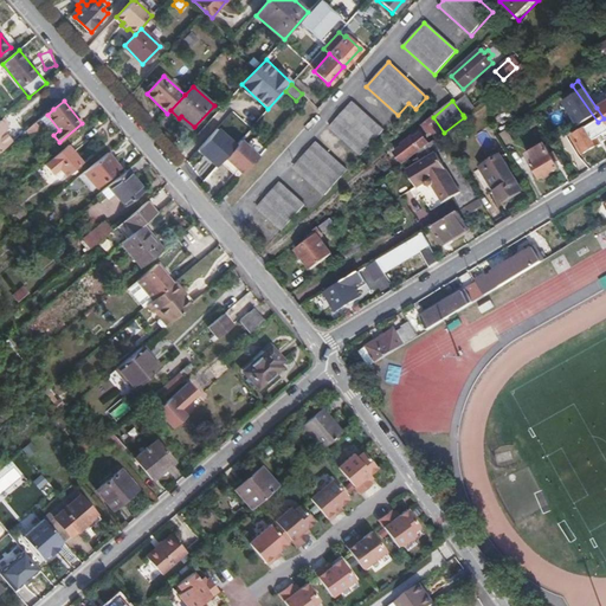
[(384,130),(353,102),(329,127),(362,155),(384,130)]
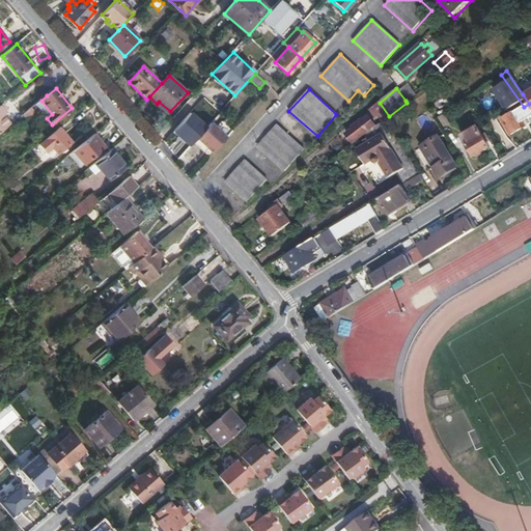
[(40,100),(35,104),(39,110),(47,118),(52,114),(42,101),(40,100)]
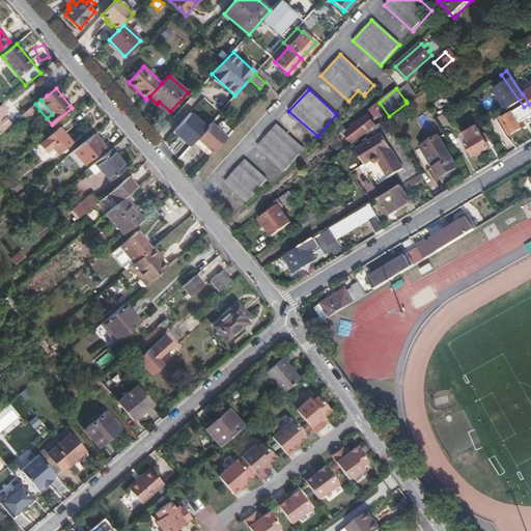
[(3,103),(0,106),(6,112),(9,110),(3,103)]
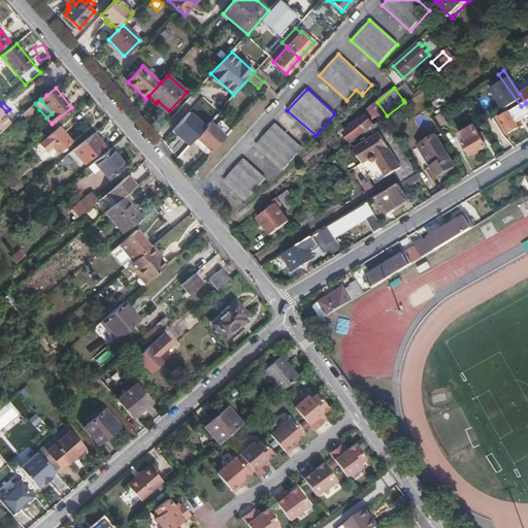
[(381,121),(383,120),(387,116),(377,102),(367,110),(372,118),(375,114),(381,121)]
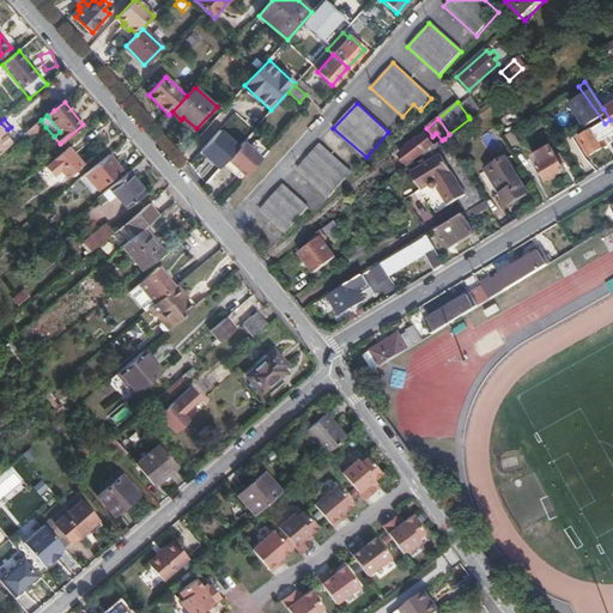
[(612,122),(611,120),(605,123),(581,139),(592,156),(610,144),(607,139),(610,138),(612,143),(612,141),(612,122)]
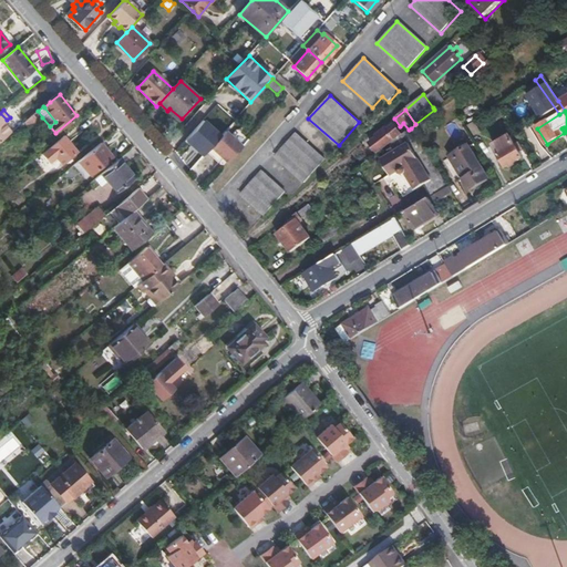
[(0,113),(0,112),(0,141),(11,132),(3,122),(7,120),(0,113)]
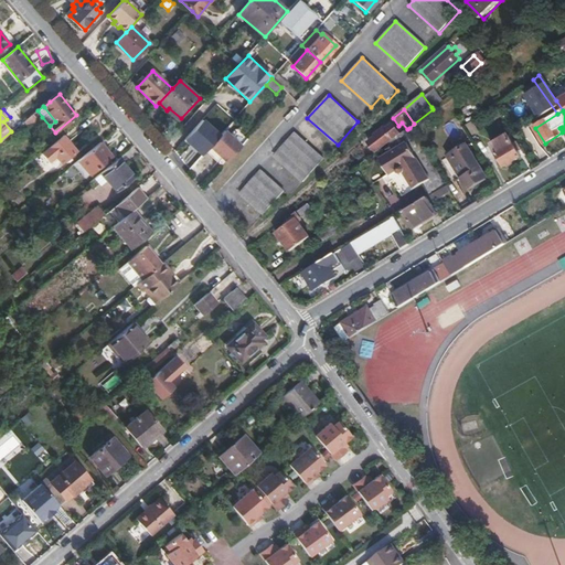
[(179,135),(201,156),(223,132),(201,112),(179,135)]
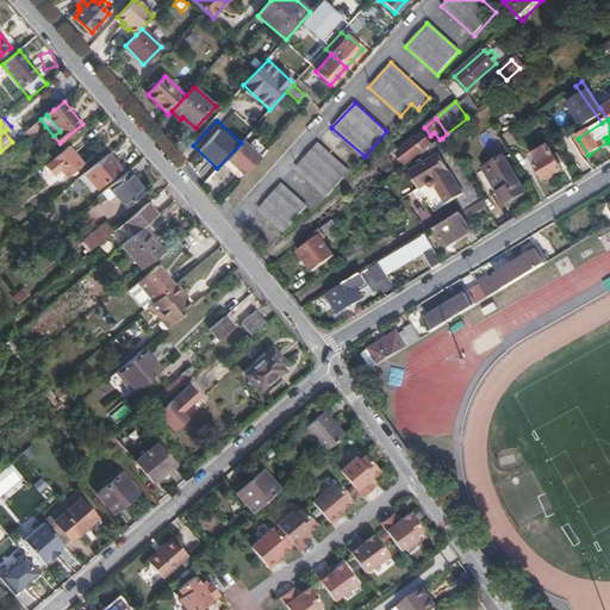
[(35,124),(25,131),(30,137),(39,130),(35,124)]
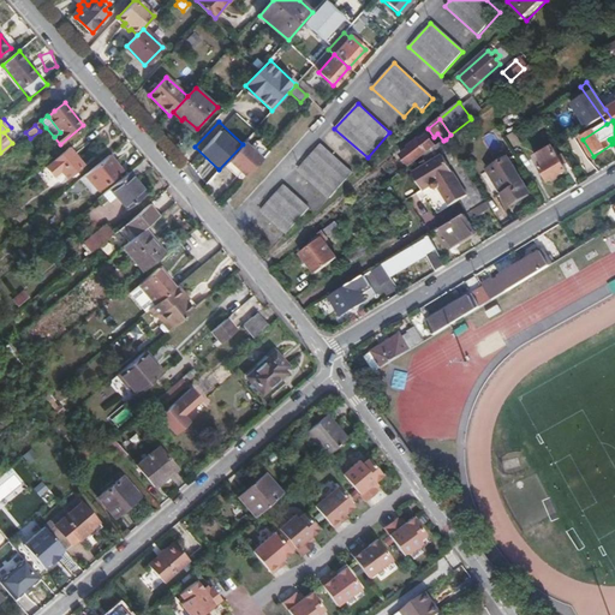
[(408,165),(434,144),(429,137),(422,141),(419,139),(408,147),(411,149),(402,155),(408,165)]
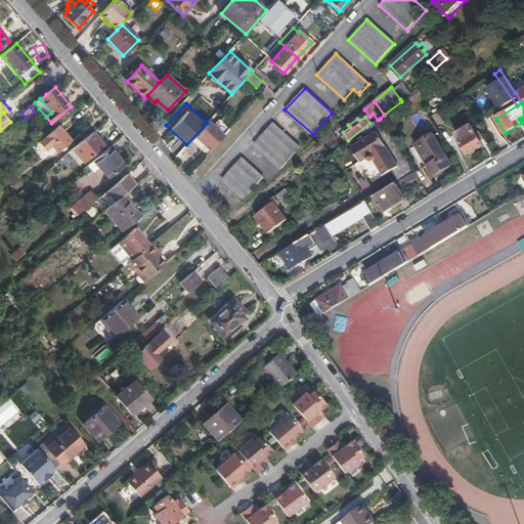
[(412,173),(415,172),(380,119),(378,120),(362,131),(367,138),(351,147),(373,182),(391,171),(398,182),(412,173)]
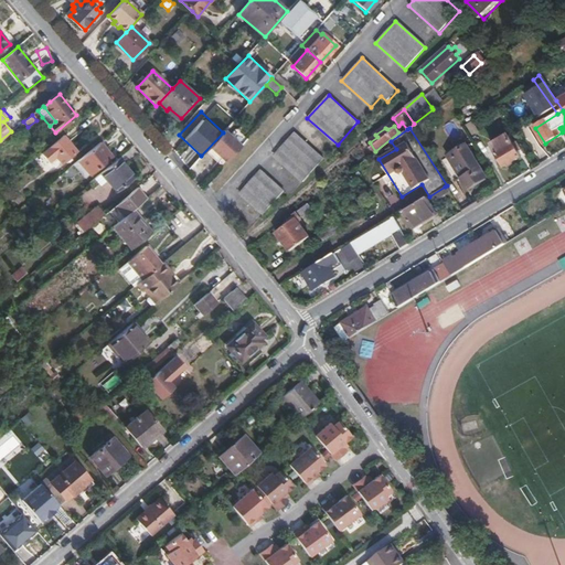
[(224,131),(209,148),(223,159),(237,144),(224,131)]
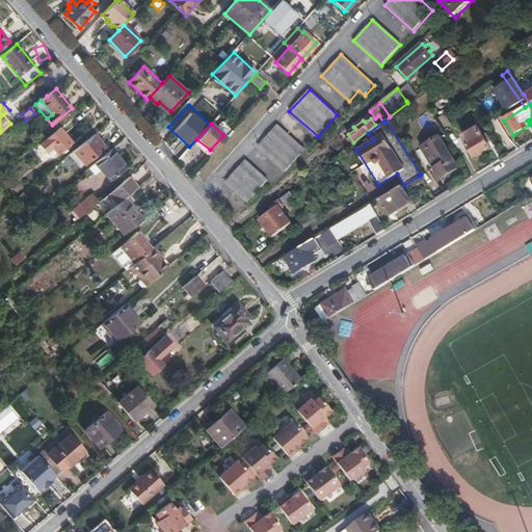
[(304,150),(277,126),(258,147),(286,171),(304,150)]
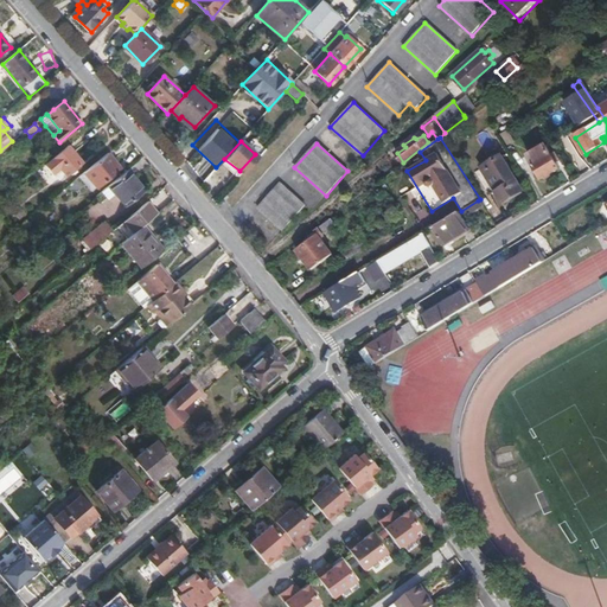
[(68,145),(52,158),(66,176),(83,163),(68,145)]
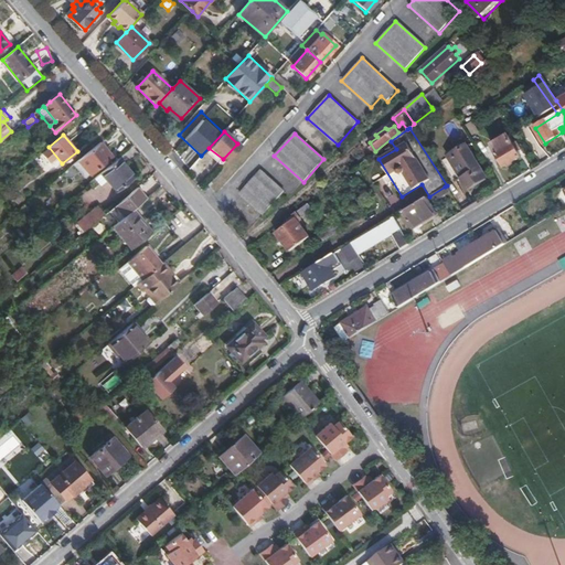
[(462,135),(452,141),(456,147),(466,140),(462,135)]
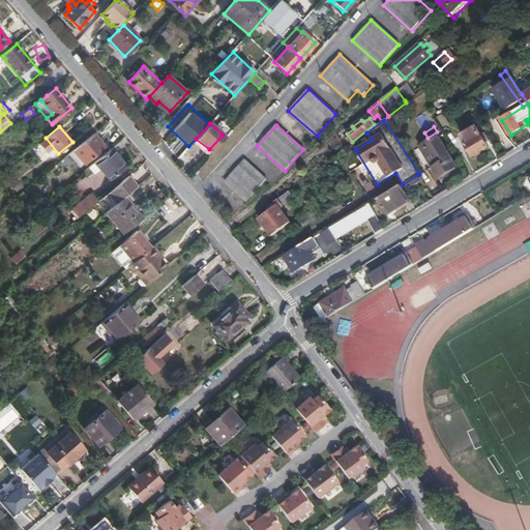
[(477,126),(463,136),(475,156),(491,147),(486,140),(489,138),(487,134),(482,136),(477,126)]
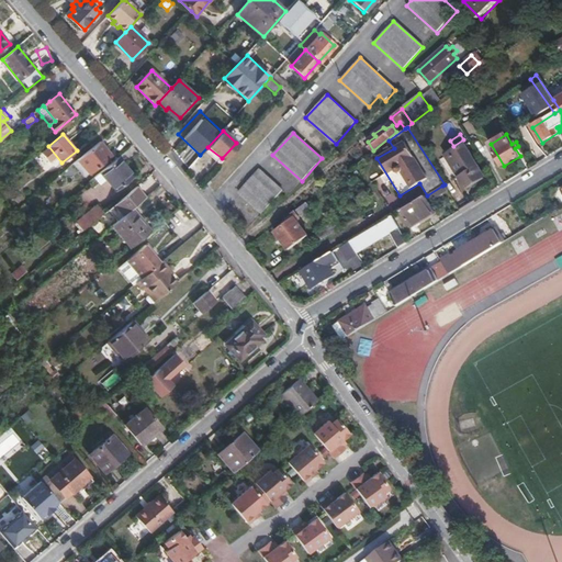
[(100,142),(77,160),(89,175),(112,156),(100,142)]
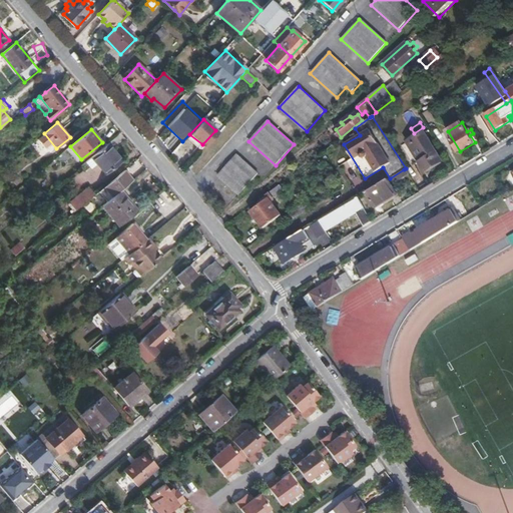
[(427,133),(405,147),(415,165),(421,162),(427,171),(444,160),(427,133)]
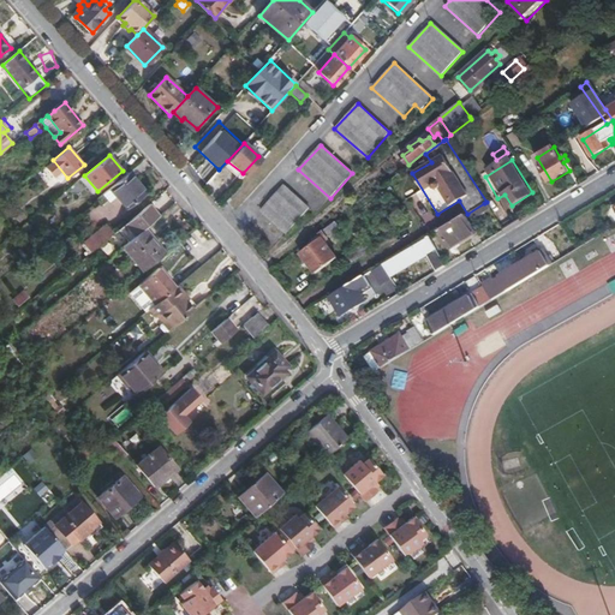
[(129,173),(111,189),(126,208),(145,193),(129,173)]
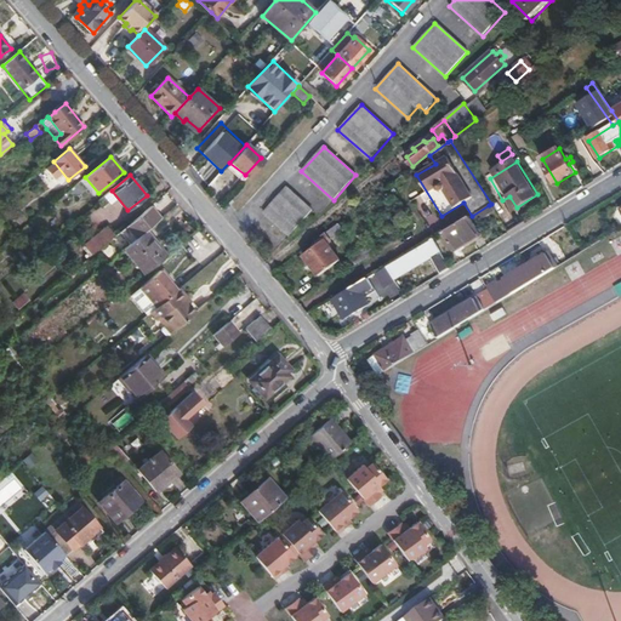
[(313,210),(286,188),(263,212),(290,235),(313,210)]
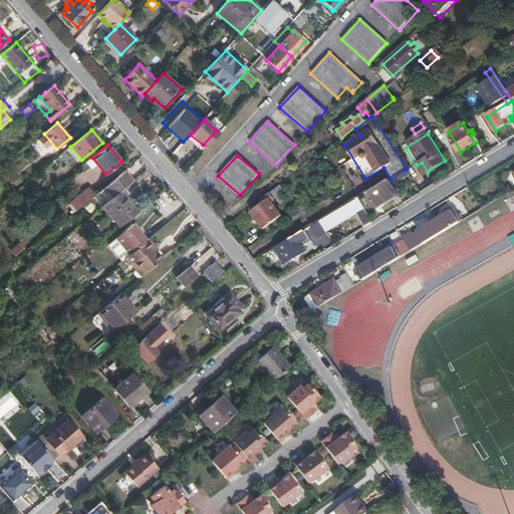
[(405,170),(391,179),(394,183),(408,175),(405,170)]
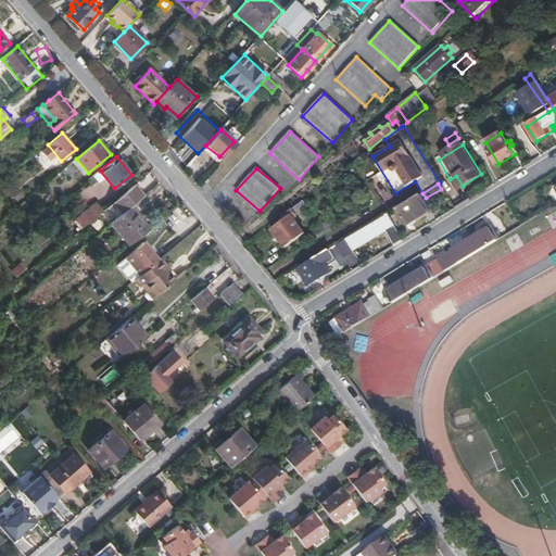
[(135,185),(118,198),(106,207),(116,218),(127,209),(130,206),(143,196),(135,185)]
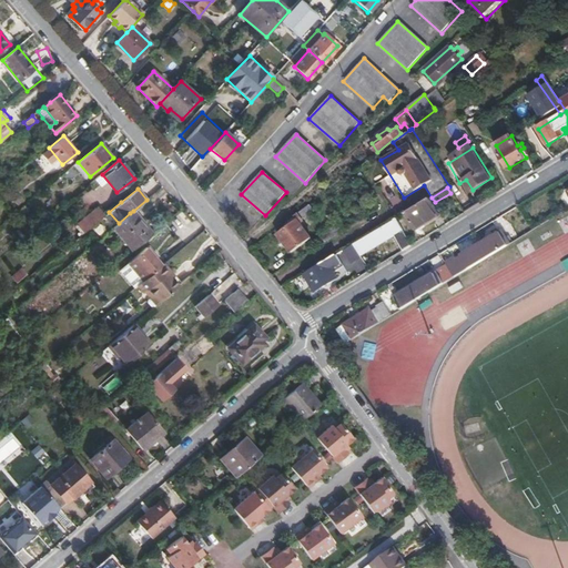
[(430,199),(406,213),(418,231),(442,216),(430,199)]
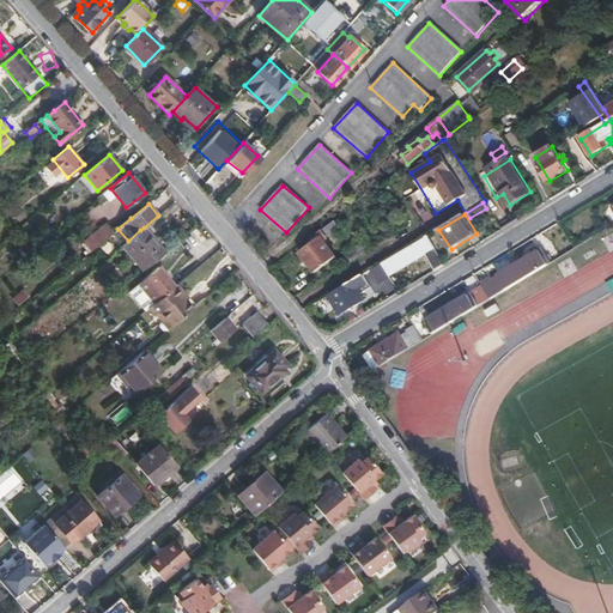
[(333,223),(317,234),(321,238),(302,254),(315,273),(334,259),(326,246),(341,234),(333,223)]
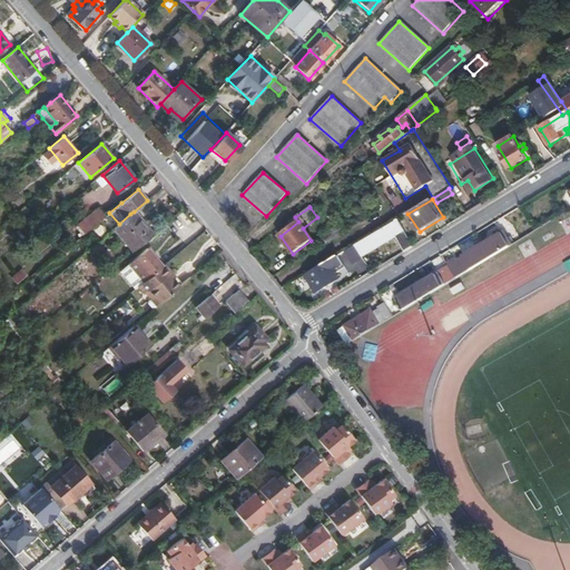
[(79,225),(86,233),(105,216),(98,208),(79,225)]
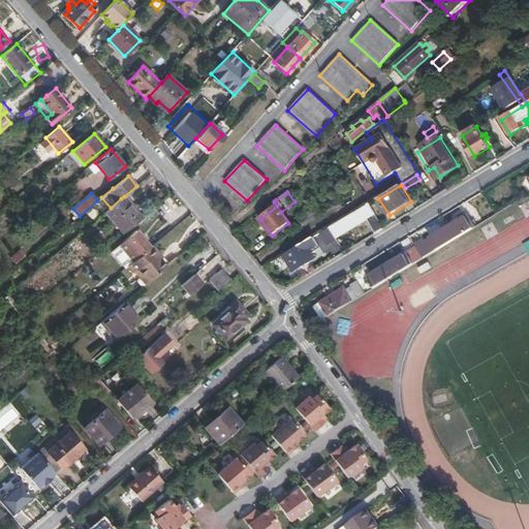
[(104,213),(123,234),(142,218),(124,196),(121,198),(111,208),(104,213)]
